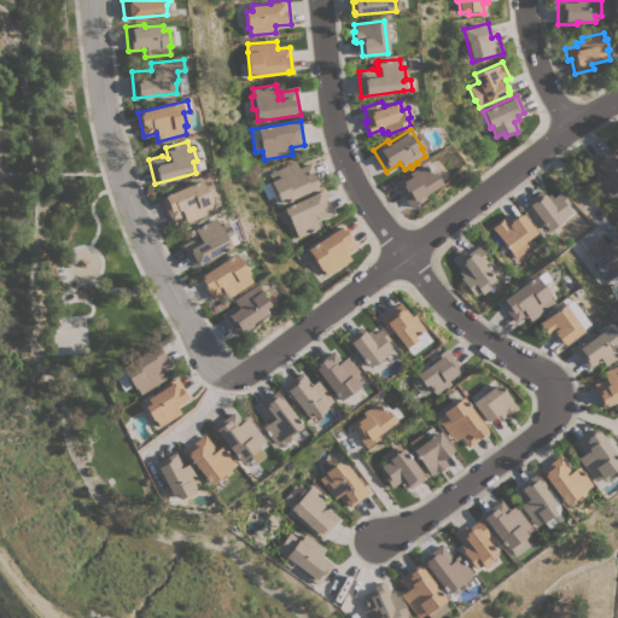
[(594,178),(595,176),(592,172),(595,169),(588,159),(598,152),(600,155),(611,146),(617,157),(617,163),(617,164),(617,165),(617,191),(614,194),(613,191),(607,196),(594,178)]
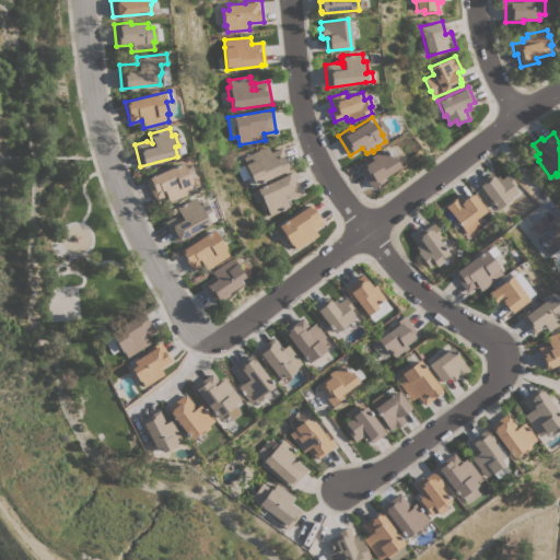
[(252,187),(247,178),(242,181),(236,168),(246,163),(244,158),(267,147),(270,153),(281,148),(291,167),(252,187)]
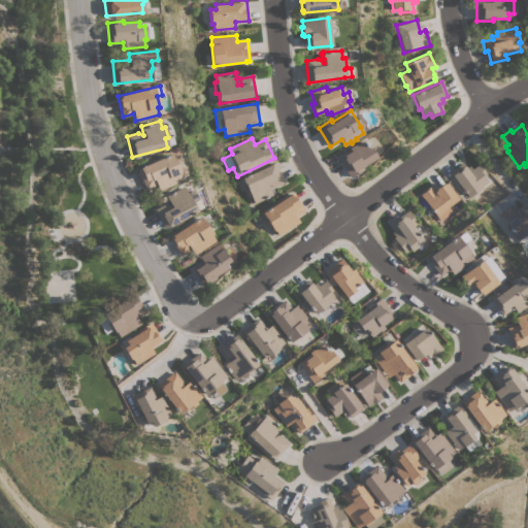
[(362,166),(364,169),(349,177),(337,159),(350,152),(349,149),(362,140),(367,149),(370,146),(376,157),(362,166)]
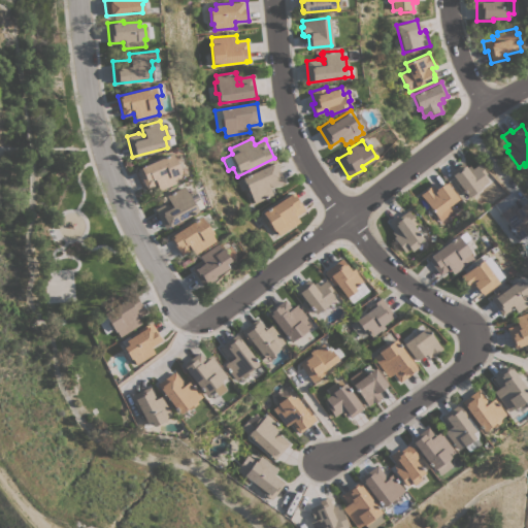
[(171,154),(176,165),(177,165),(182,173),(180,173),(180,174),(179,174),(182,179),(159,190),(156,184),(146,189),(137,169),(171,154)]
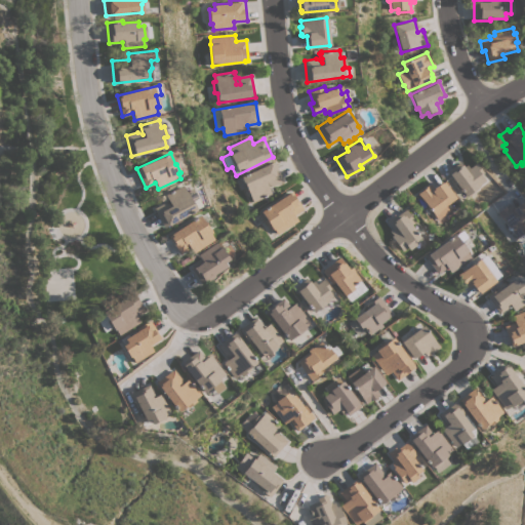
[(271,193),(252,202),(249,196),(247,197),(243,188),(239,190),(235,180),(274,161),(283,180),(273,186),(267,184),(271,193)]
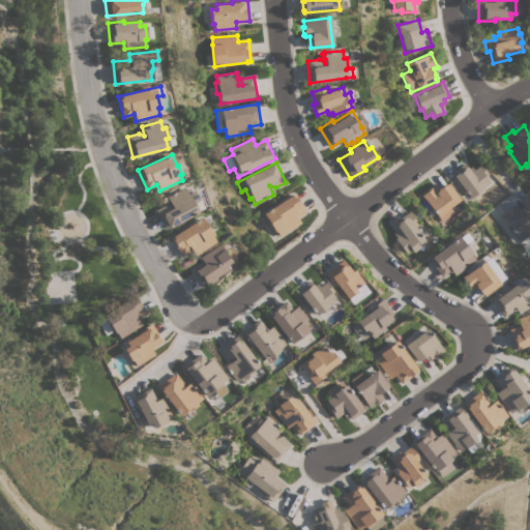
[(451,172),(464,164),(467,169),(470,167),(473,170),(480,165),(487,174),(484,176),(489,182),(484,185),(486,187),(470,198),(451,172)]
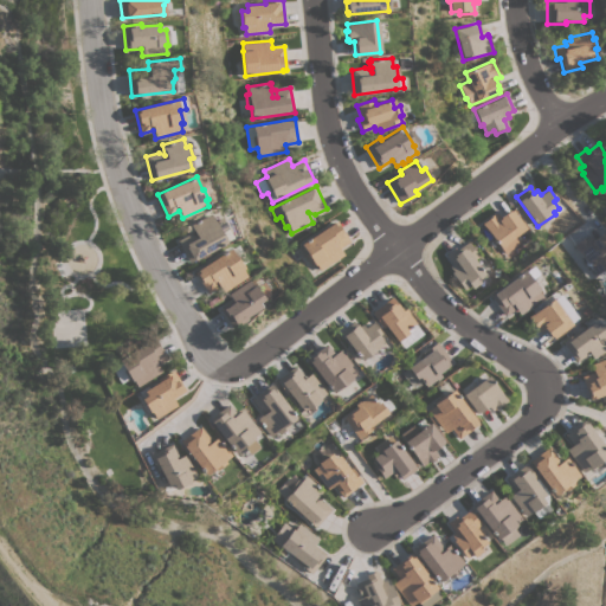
[(482,224),(496,212),(501,218),(511,210),(526,227),(514,237),(519,243),(505,253),(482,224)]
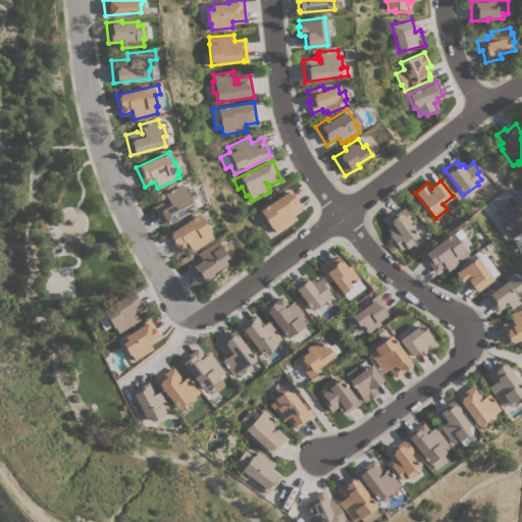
[(152,207),(167,199),(164,194),(180,185),(184,190),(187,189),(193,199),(196,197),(200,205),(162,225),(152,207)]
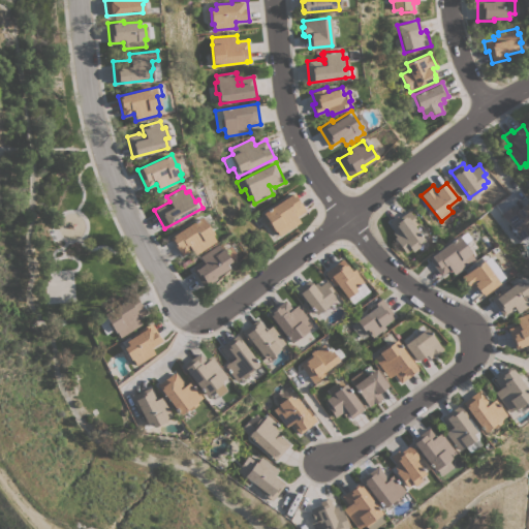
[(293,192),(306,211),(297,217),(301,222),(279,236),(276,230),(274,231),(262,213),(293,192)]
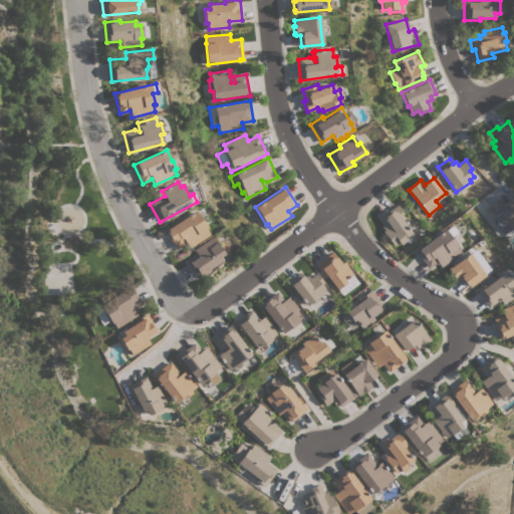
[(486,208),(496,200),(497,201),(499,199),(502,203),(509,197),(510,198),(512,197),(513,199),(513,234),(510,238),(506,232),(504,233),(486,208)]
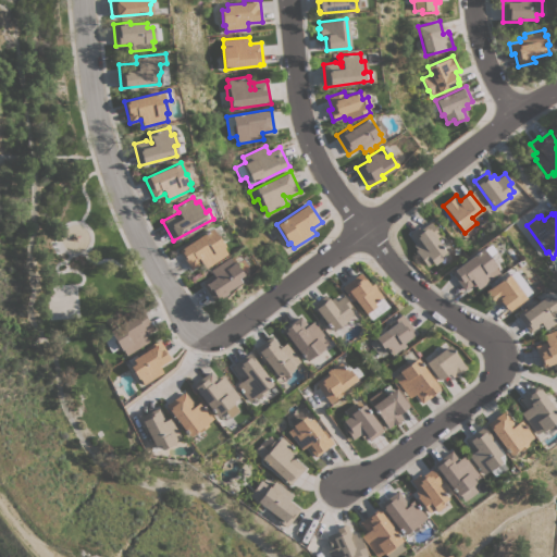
[(415,250),(417,249),(413,245),(416,243),(409,233),(418,227),(419,230),(430,222),(440,235),(436,238),(446,251),(440,256),(442,259),(434,265),(432,262),(426,267),(415,250)]
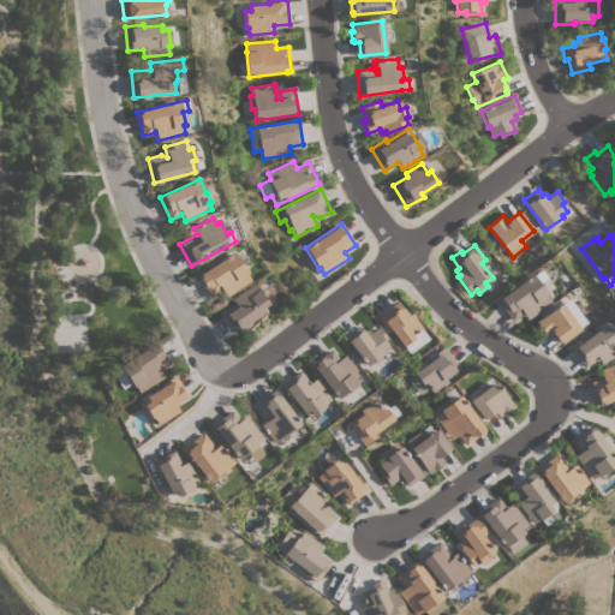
[(232,252),(238,261),(240,260),(248,270),(246,272),(248,273),(245,274),(250,280),(226,297),(221,290),(212,297),(197,276),(232,252)]
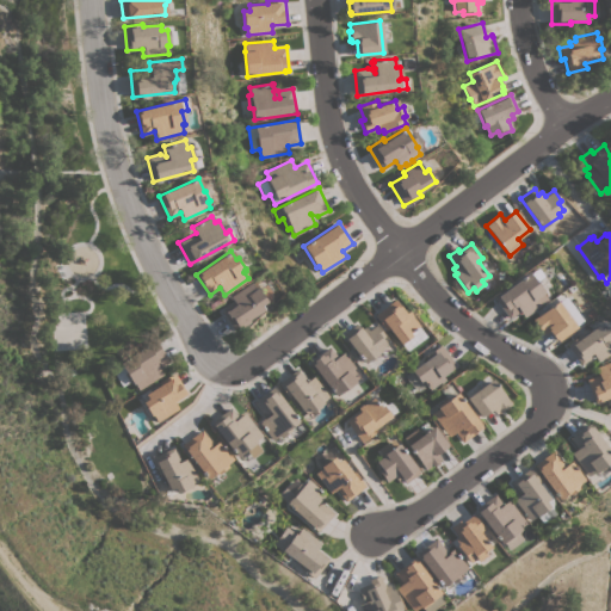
[(528,272),(529,275),(537,269),(538,269),(550,284),(550,287),(543,292),(542,294),(545,297),(538,307),(524,318),(519,312),(508,319),(494,298),(528,272)]
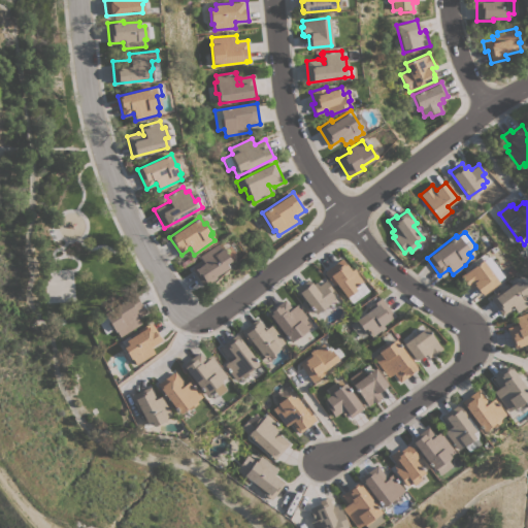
[(217,243),(221,250),(227,244),(233,254),(230,256),(234,261),(227,266),(228,267),(215,276),(216,278),(203,287),(191,268),(202,261),(198,256),(217,243)]
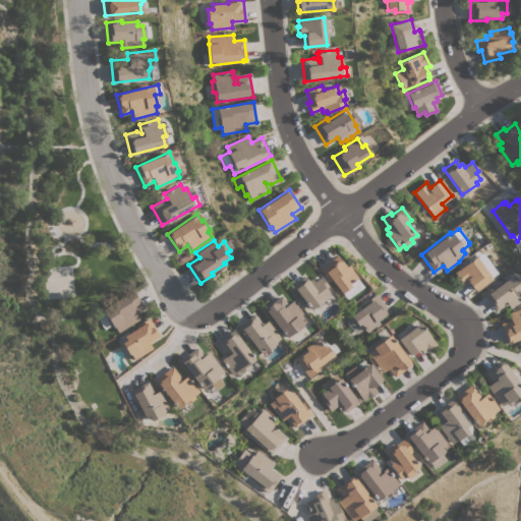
[(362,287),(347,299),(342,293),(341,293),(331,280),(329,282),(319,269),(336,255),(345,267),(348,265),(351,269),(357,278),(356,279),(362,287)]
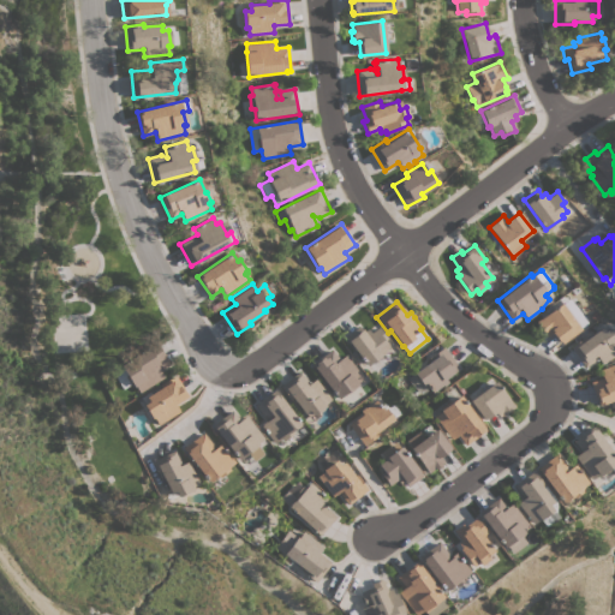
[(561,344),(559,341),(557,342),(551,334),(548,336),(545,334),(545,335),(536,322),(561,303),(580,329),(561,344)]
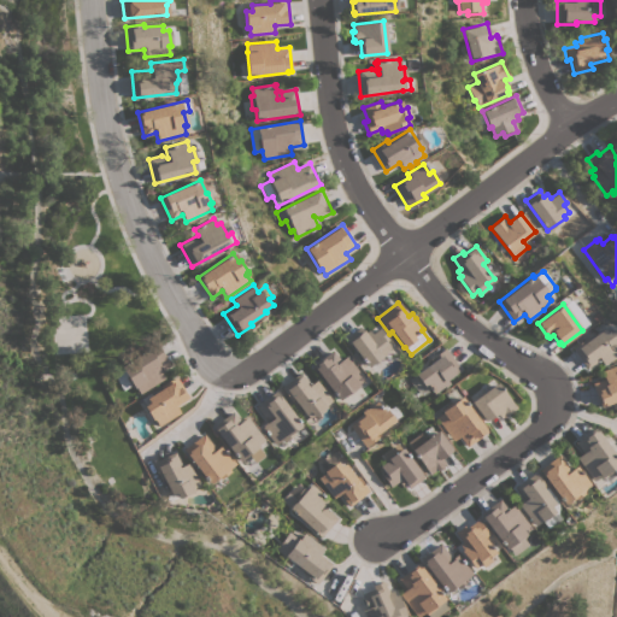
[(368,368),(345,338),(359,327),(364,333),(368,329),(371,334),(378,328),(387,340),(385,341),(391,348),(383,353),(385,354),(382,356),(382,358),(378,360),(376,360),(368,368)]
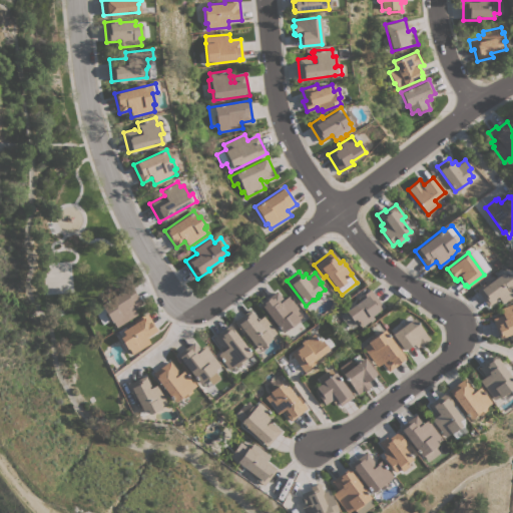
[(512,295),(502,304),(498,299),(488,307),(475,290),(488,281),(489,283),(501,273),(503,277),(508,274),(512,280),(512,295)]
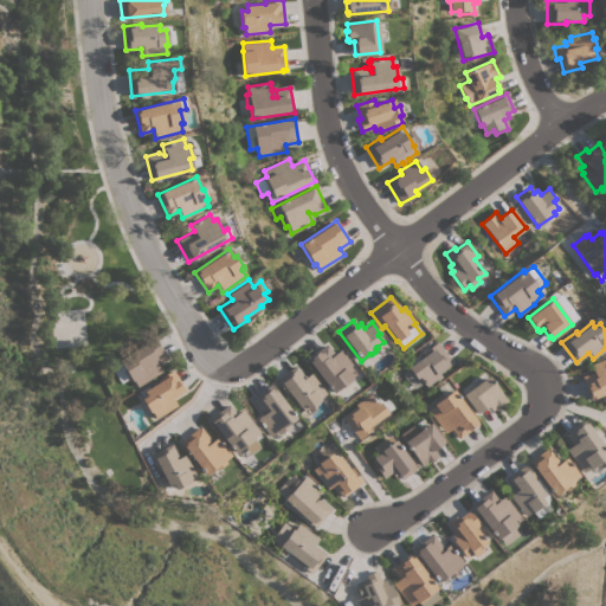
[(137,387),(133,379),(130,381),(128,379),(121,384),(110,366),(152,339),(153,341),(156,339),(168,358),(158,365),(162,372),(137,387)]
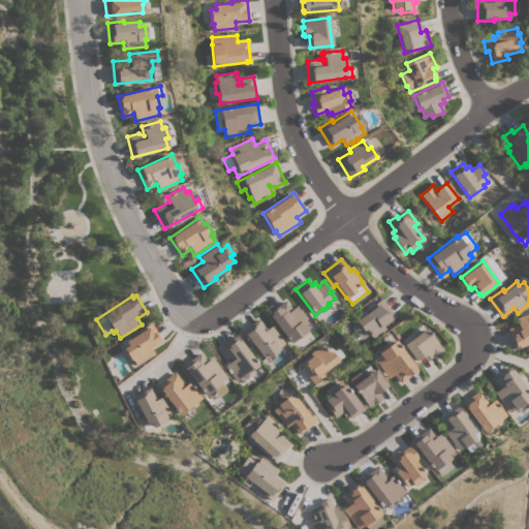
[(370,310),(368,308),(381,298),(395,316),(383,324),(385,329),(381,332),(380,331),(372,337),(366,329),(364,331),(356,320),(370,310)]
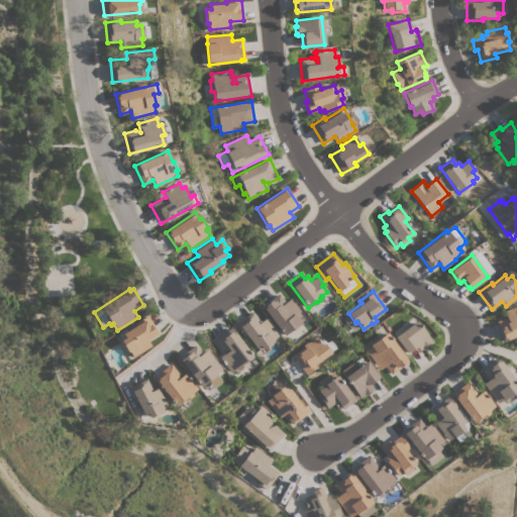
[(262,306),(279,293),(286,301),(290,298),(305,317),(299,322),(300,324),(292,331),(291,329),(284,335),(262,306)]
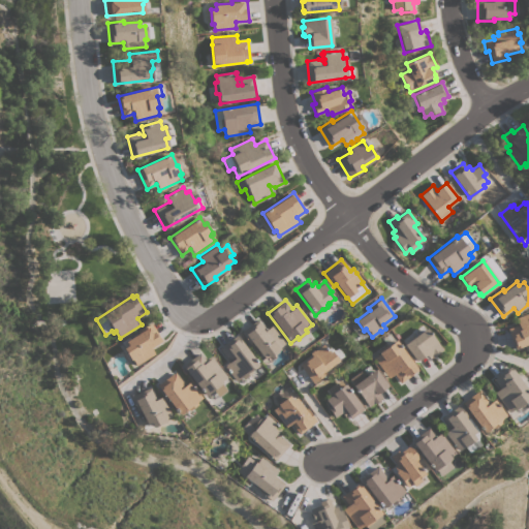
[(528,342),(516,348),(507,329),(518,324),(515,318),(528,312),(528,342)]
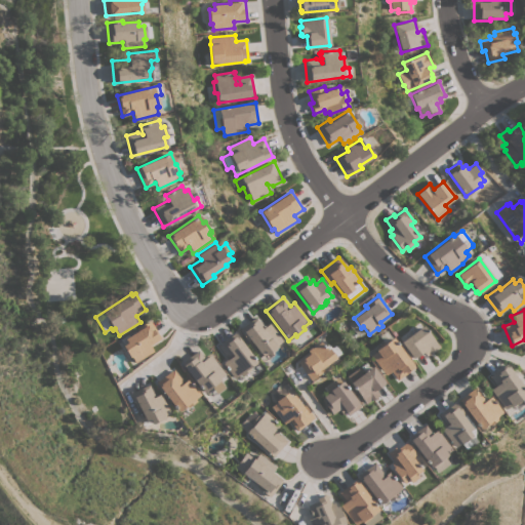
[(282,340),(276,345),(277,347),(270,352),(272,354),(266,359),(259,352),(258,353),(250,341),(248,342),(238,329),(255,316),(264,327),(269,323),(282,340)]
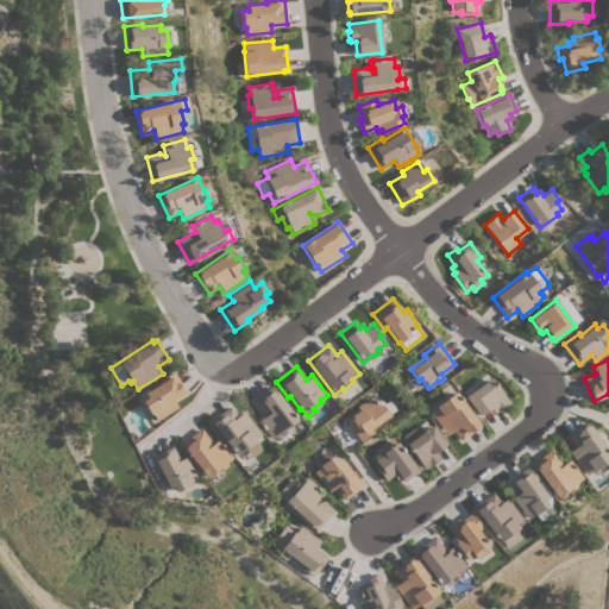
[(157,420),(152,414),(151,414),(143,401),(143,400),(139,394),(149,388),(150,390),(159,383),(158,381),(174,371),(187,393),(174,401),(177,407),(157,420)]
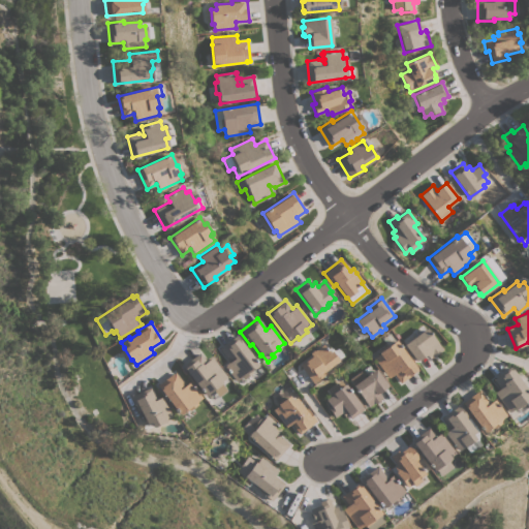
[(426,328),(442,349),(432,358),(431,356),(429,359),(426,354),(416,362),(403,344),(426,328)]
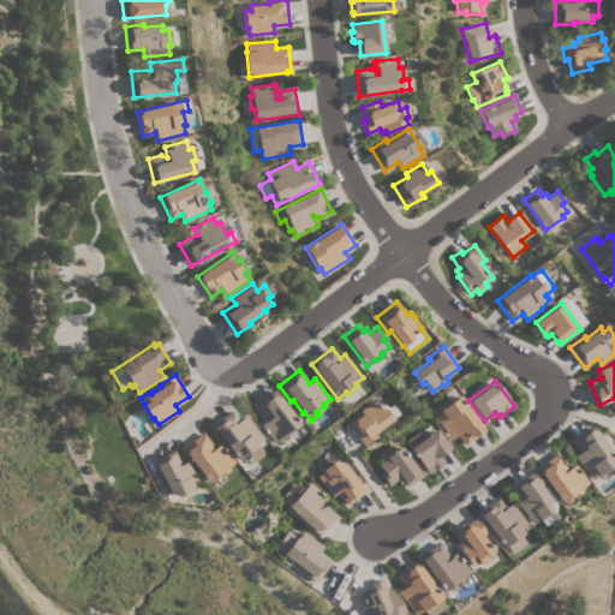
[(299,423),(298,424),(298,425),(294,429),(292,434),(282,441),(281,439),(273,443),(261,425),(262,425),(261,424),(264,421),(264,422),(272,416),(270,413),(267,416),(262,416),(254,405),(263,398),(273,389),(299,423)]
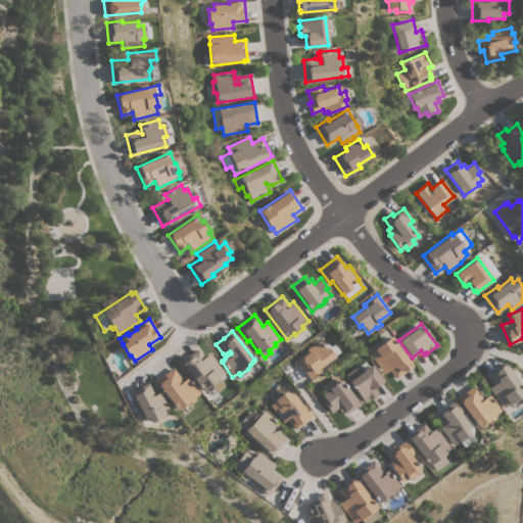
[(413,366),(395,378),(389,370),(384,374),(370,353),(375,350),(374,348),(391,336),(413,366)]
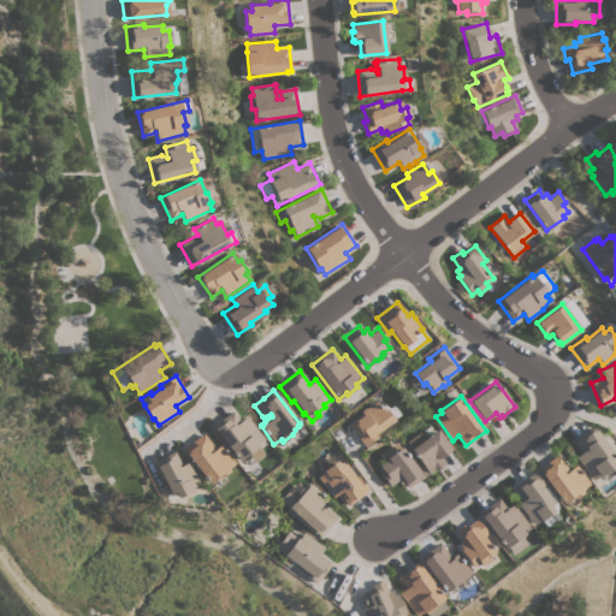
[(349,425),(362,415),(360,412),(375,401),(383,410),(385,408),(394,420),(378,431),(380,434),(365,446),(349,425)]
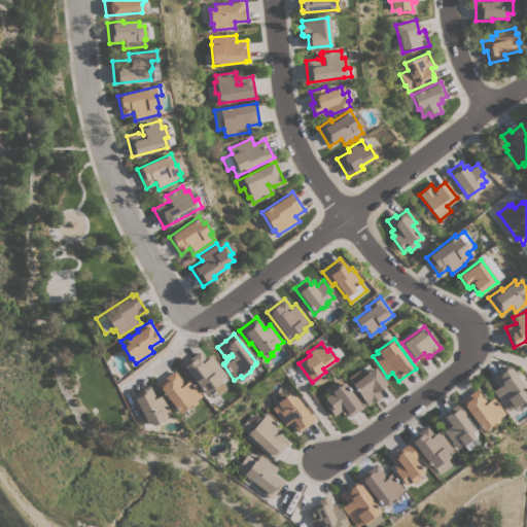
[(182,364),(199,351),(205,360),(211,356),(225,376),(224,376),(227,380),(222,384),(220,382),(204,394),(182,364)]
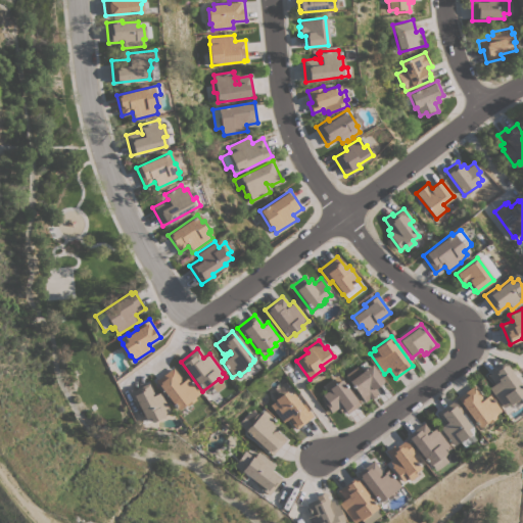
[(522,387),(522,396),(522,397),(521,396),(519,397),(520,398),(511,406),(510,405),(509,405),(508,403),(504,408),(488,388),(493,383),(487,375),(504,363),(522,387)]
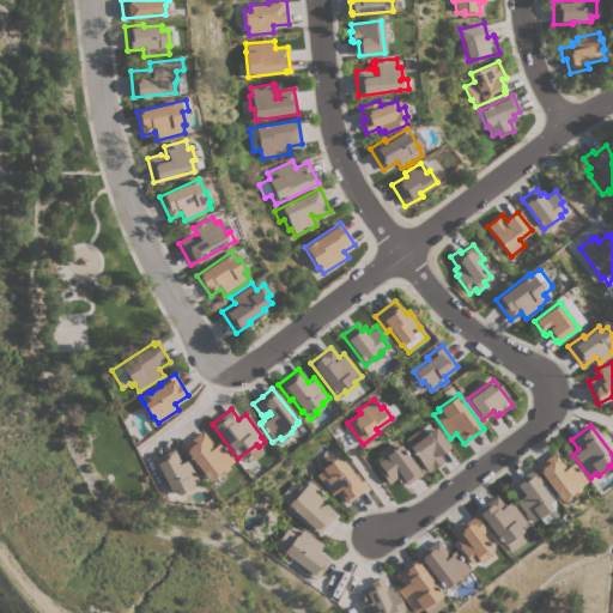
[(408,447),(410,445),(405,439),(418,430),(423,436),(435,428),(449,445),(447,448),(447,449),(438,455),(442,460),(439,461),(441,462),(434,468),(432,467),(428,472),(408,447)]
